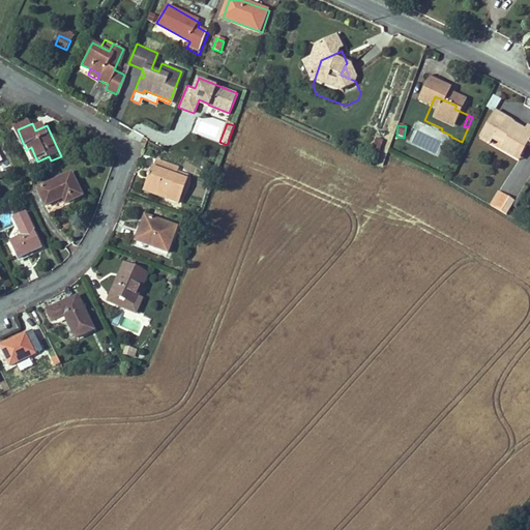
[(523,138),(501,126),(487,153),(496,158),(500,151),(503,146),(509,149),(506,155),(504,157),(528,170),(529,166),(529,144),(522,140),(523,138)]
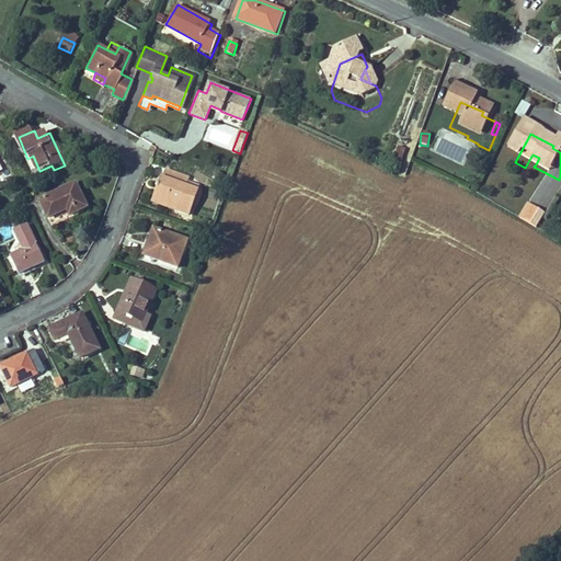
[(478,144),(467,138),(465,142),(488,152),(489,150),(478,145),(478,144)]
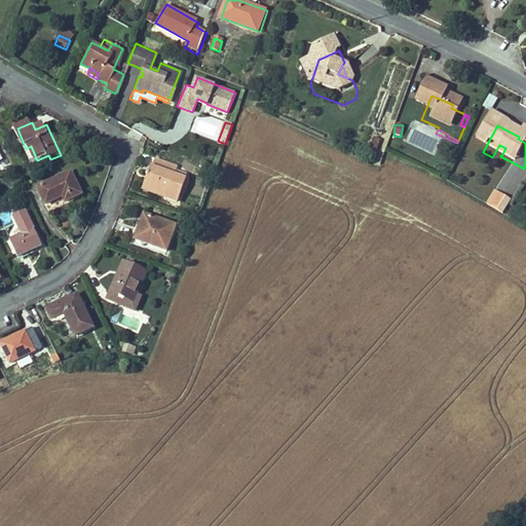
[(369,149),(376,152),(381,140),(374,137),(369,149)]
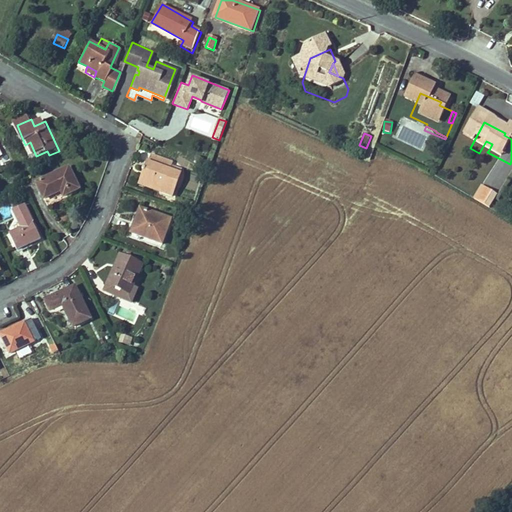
[(486,141),(483,146),(489,150),(492,144),(486,141)]
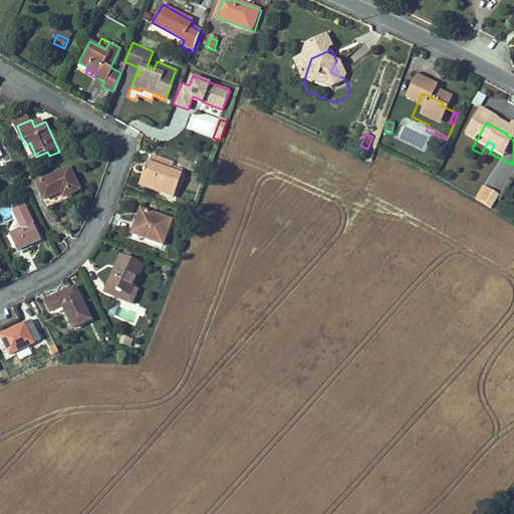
[(512,165),(489,153),(487,157),(510,169),(512,165)]
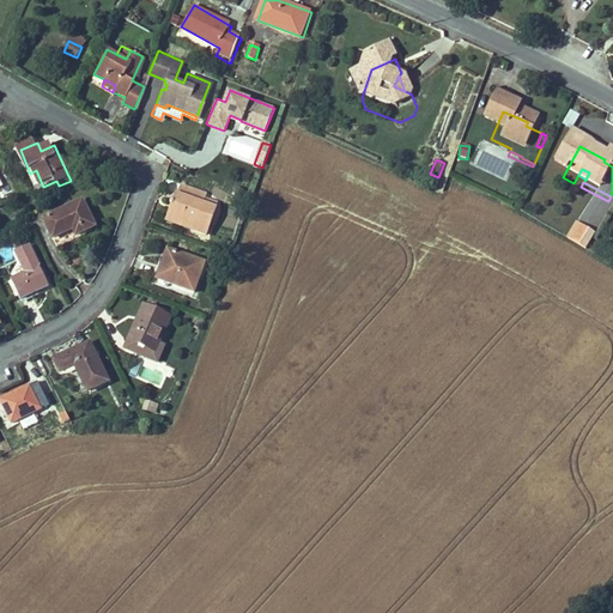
[(208,199),(210,196),(184,186),(178,200),(174,198),(170,204),(182,208),(177,220),(199,229),(196,235),(207,238),(218,212),(206,206),(208,199)]
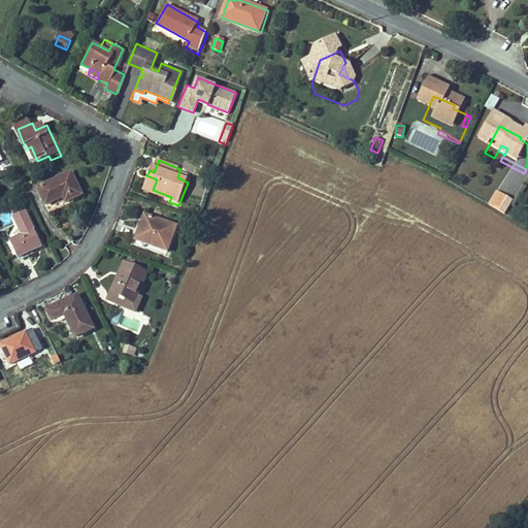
[(177,177),(188,183),(191,176),(179,171),(177,177)]
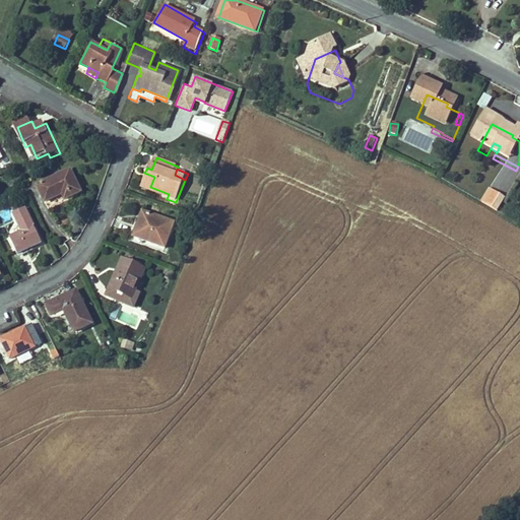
[(82,195),(73,174),(40,188),(47,204),(66,195),(69,201),(82,195)]
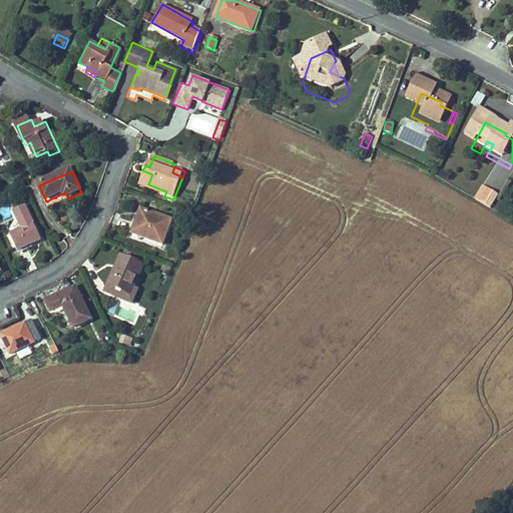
[(481,185),(473,199),(490,209),(498,195),(481,185)]
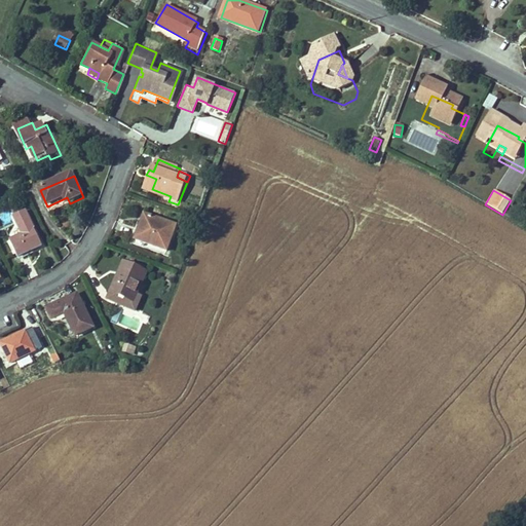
[(508,209),(499,222),(510,228),(518,215),(508,209)]
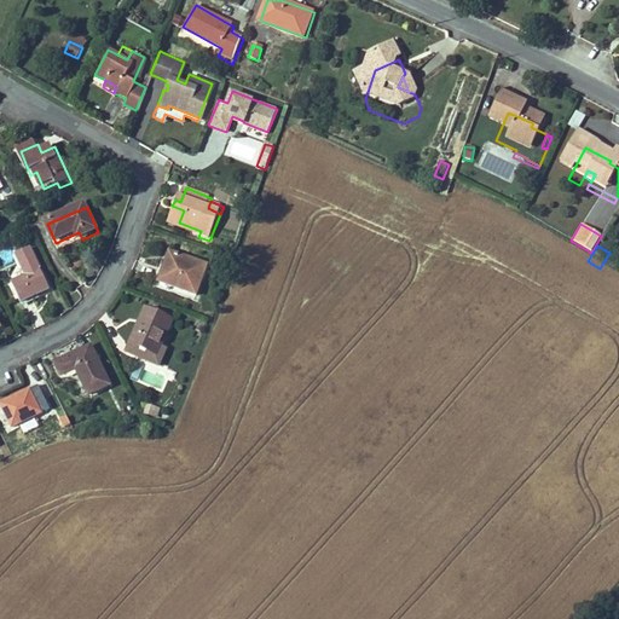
[(23,302),(51,289),(32,247),(17,254),(27,276),(13,282),(23,302)]
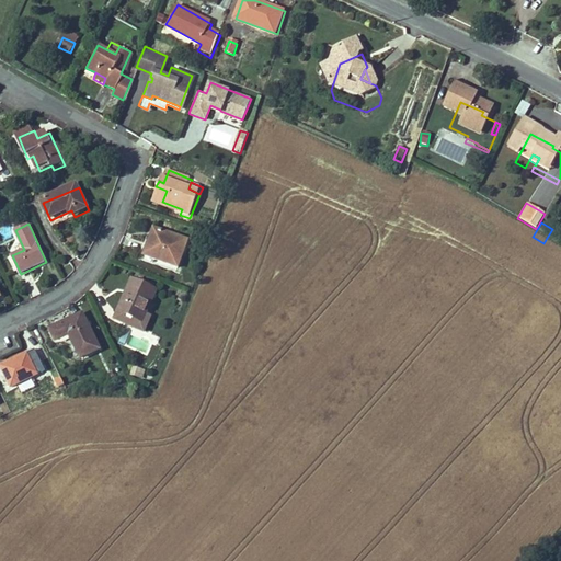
[(176,270),(186,243),(153,231),(144,256),(176,270)]
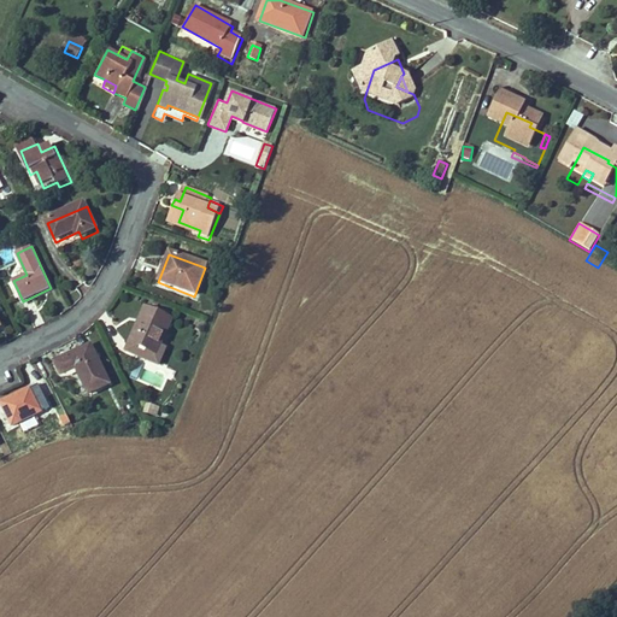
[(172,321),(144,310),(125,352),(151,362),(164,330),(168,331),(172,321)]
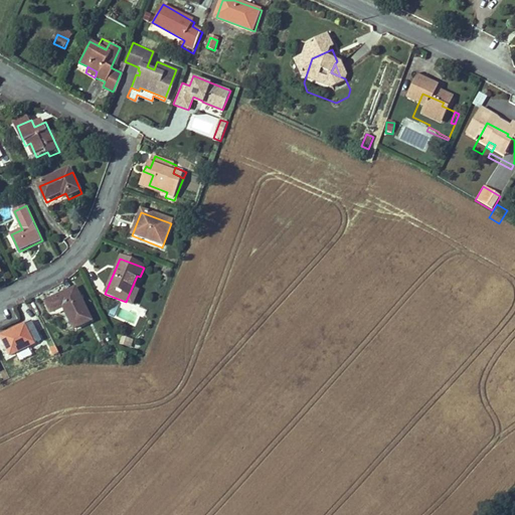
[(91,321),(76,289),(45,303),(50,314),(63,308),(72,329),(91,321)]
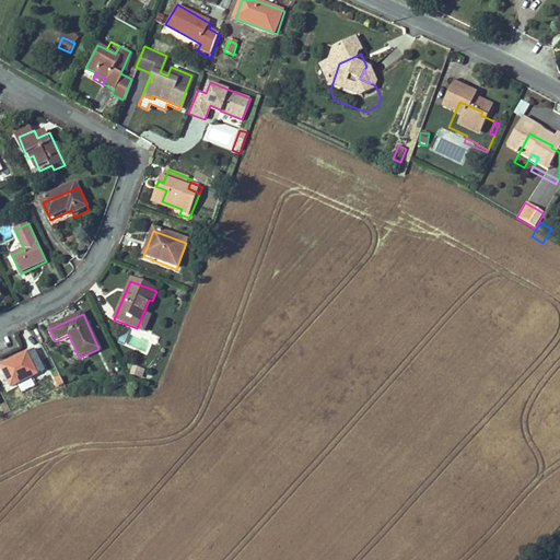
[(45,369),(34,348),(0,364),(11,385),(45,369)]
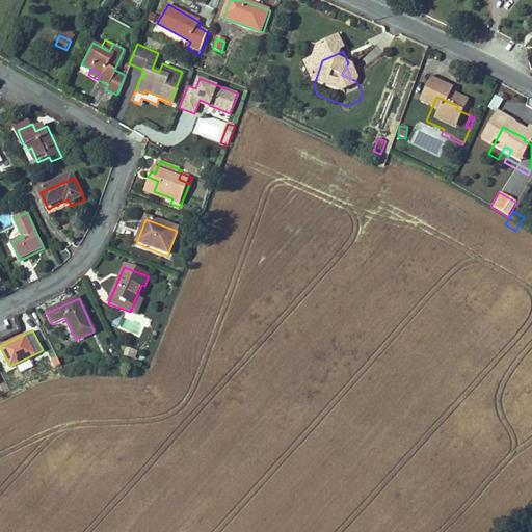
[(126,350),(124,358),(134,362),(137,353),(126,350)]
